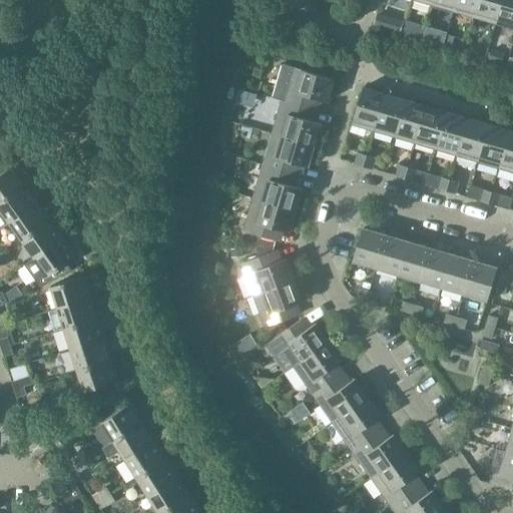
[(435,0),(433,6),(454,12),(457,0),(435,0)]
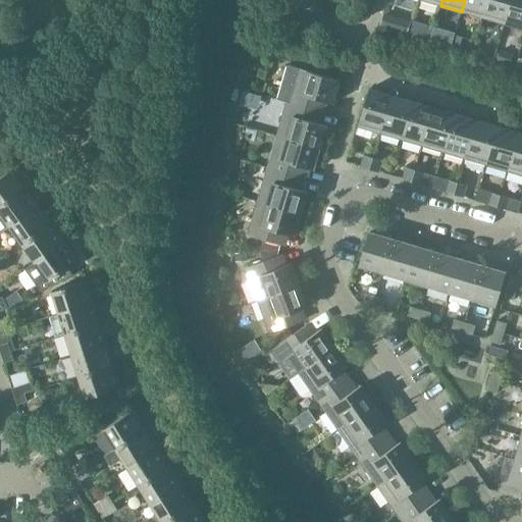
[(465,0),(462,12),(483,18),(488,0),(465,0)]
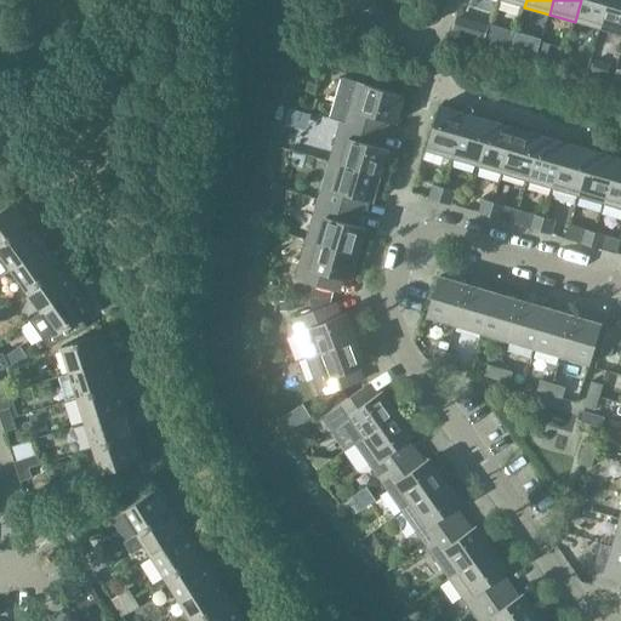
[(581,0),(575,22),(599,29),(608,0),(581,0)]
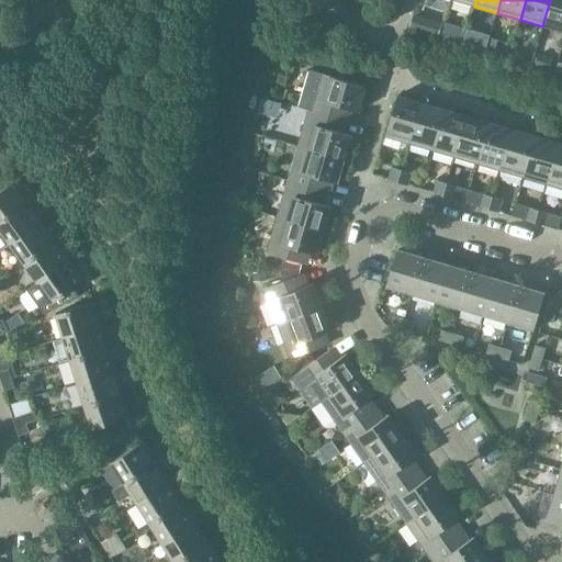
[(561,0),(550,0),(542,26),(561,32),(561,0)]
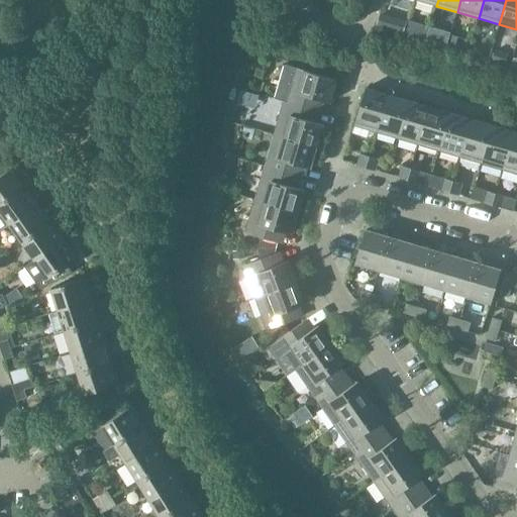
[(380,16),(377,26),(394,31),(397,21),(380,16)]
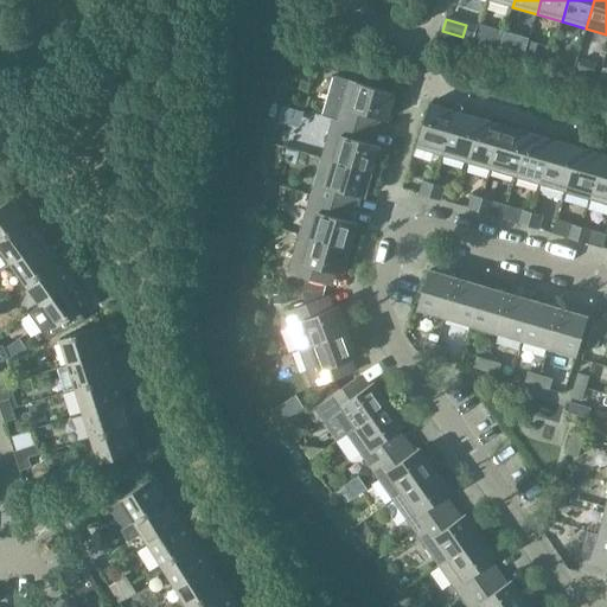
[(479,29),(475,40),(485,43),(489,31),(479,29)]
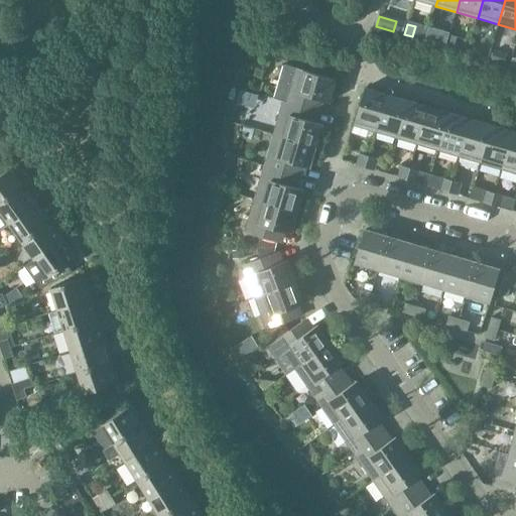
[(293,68),(283,102),(316,111),(319,100),(329,103),(336,80),(293,68)]
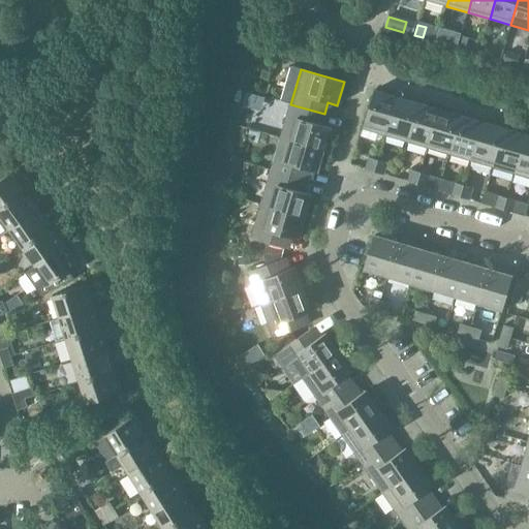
[(363,129),(385,135),(397,97),(374,91),(363,129)]
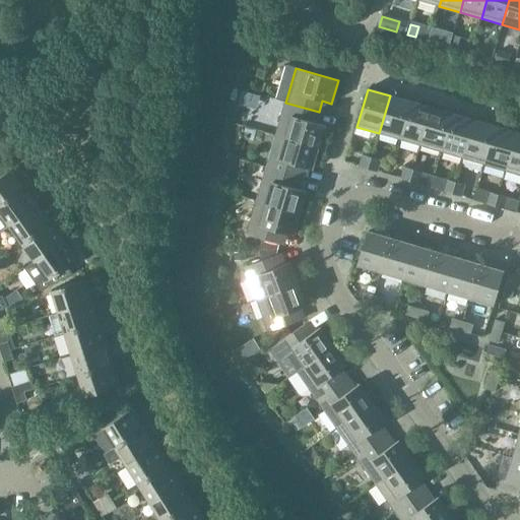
[(379,133),(400,139),(410,102),(390,95),(379,133)]
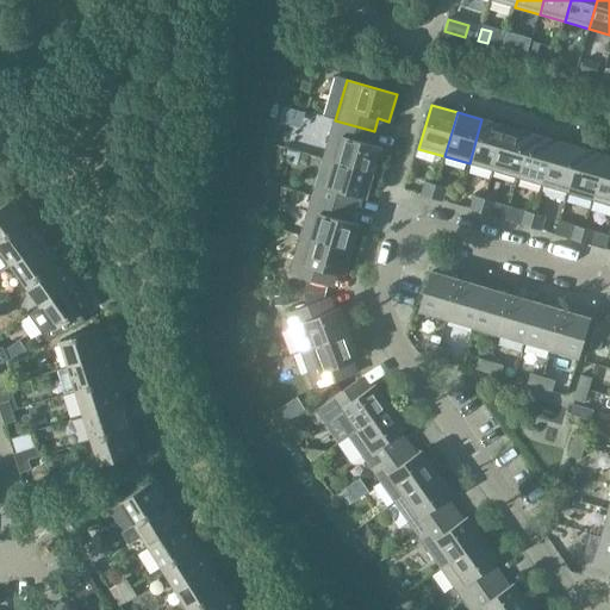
[(470,163),(493,170),(506,128),(481,119),(470,163)]
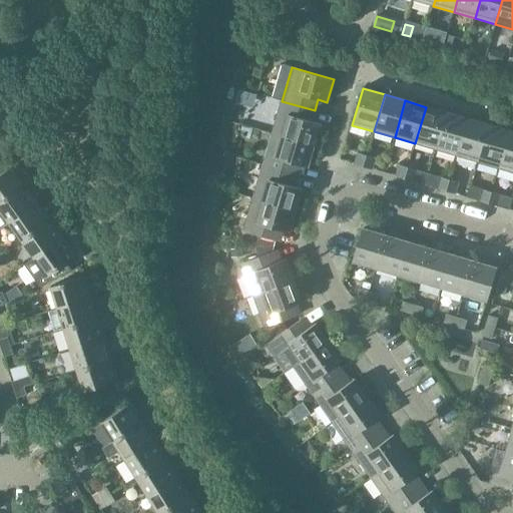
[(282,101),(273,133),(314,145),(321,124),(311,121),(315,110),(282,101)]
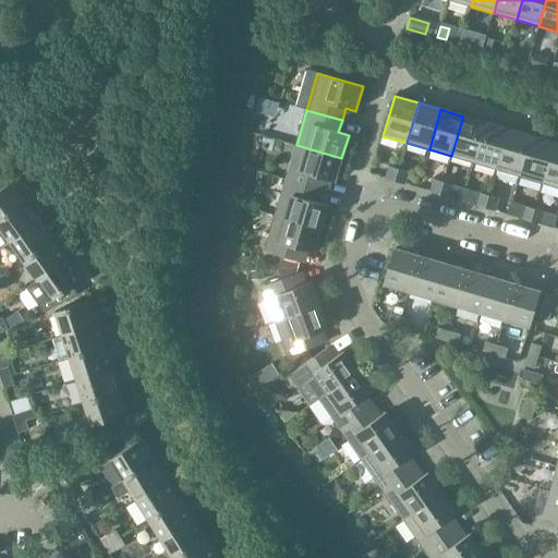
[(451,156),(474,162),(486,123),(463,117),(451,156)]
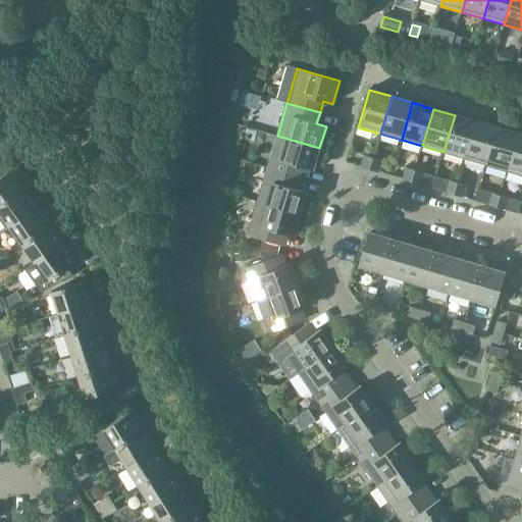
[(444,152),(465,159),(476,121),(455,115),(444,152)]
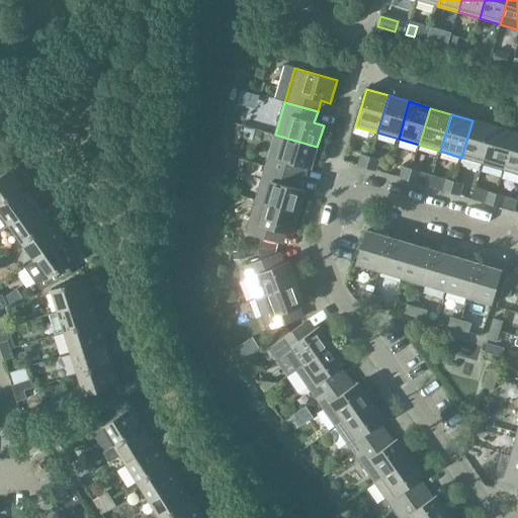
[(461,158),(483,164),(493,126),(472,120),(461,158)]
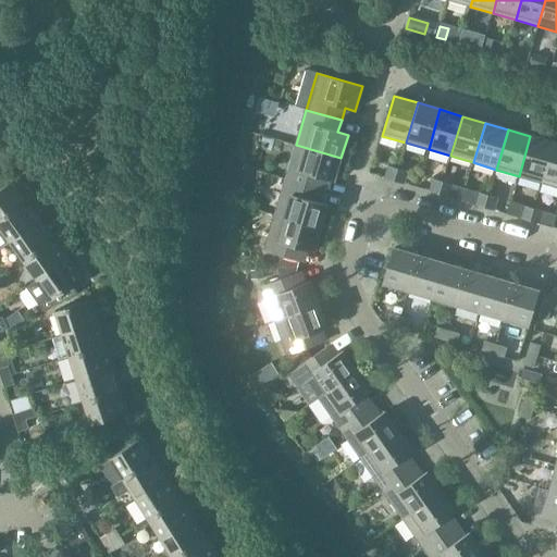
[(530,136),(519,176),(542,183),(554,143),(530,136)]
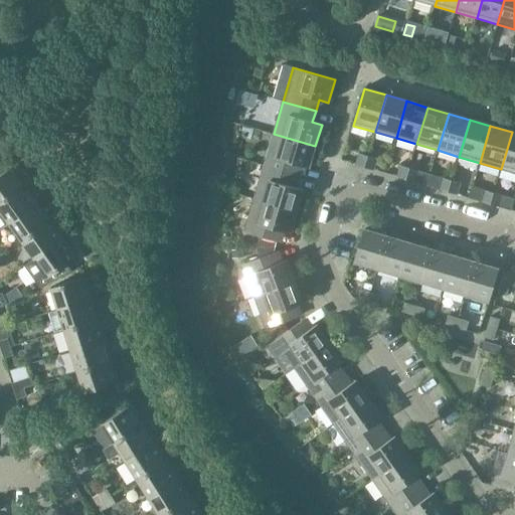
[(501,169),(514,173),(514,133),(512,132),(501,169)]
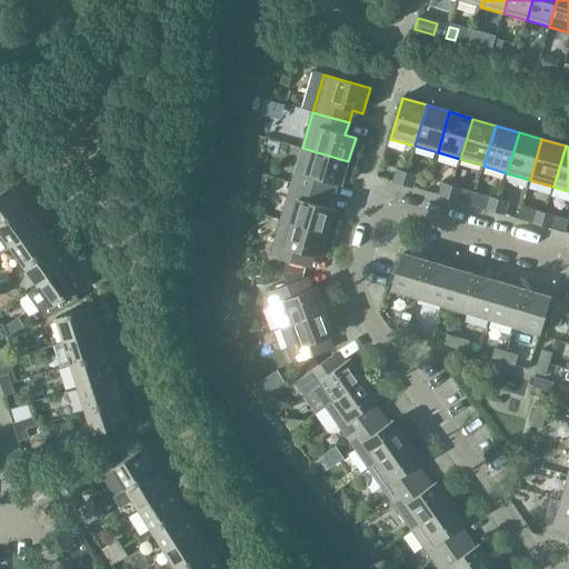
[(302,148),(291,185),(328,195),(331,183),(341,186),(348,161),(302,148)]
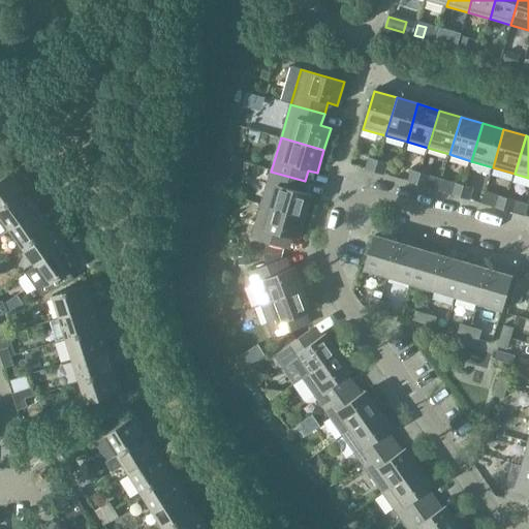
[(366,169),(374,173),(378,160),(369,158),(366,169)]
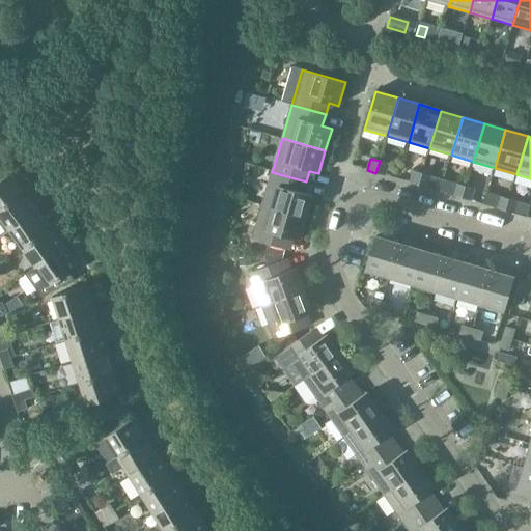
[(380,161),(375,173),(385,175),(388,164),(380,161)]
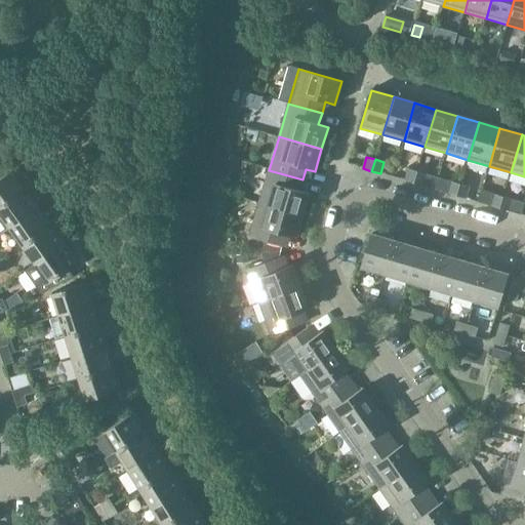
[(405,182),(414,184),(417,172),(409,169),(405,182)]
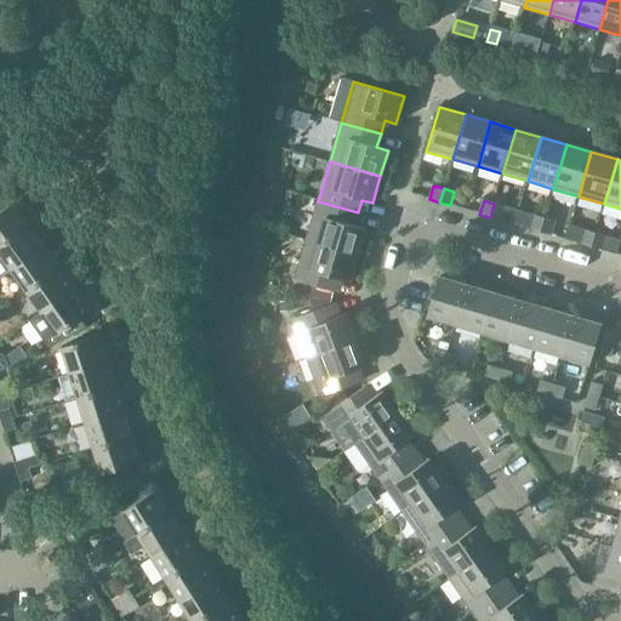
[(0,212),(0,246),(32,224),(38,220),(29,208),(26,208),(22,210),(16,201),(0,212)]
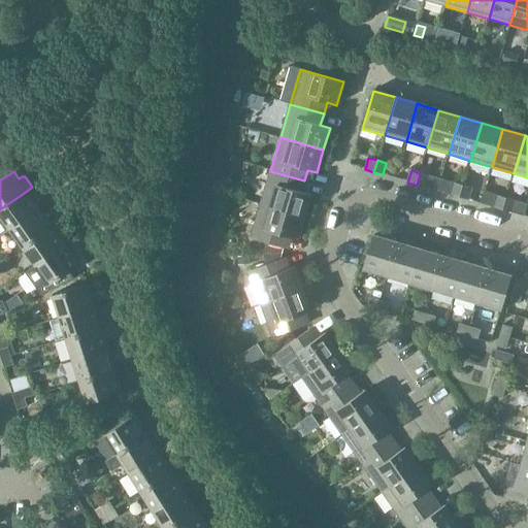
[(270,171),(261,204),(303,217),(310,195),(300,192),(304,180),(270,171)]
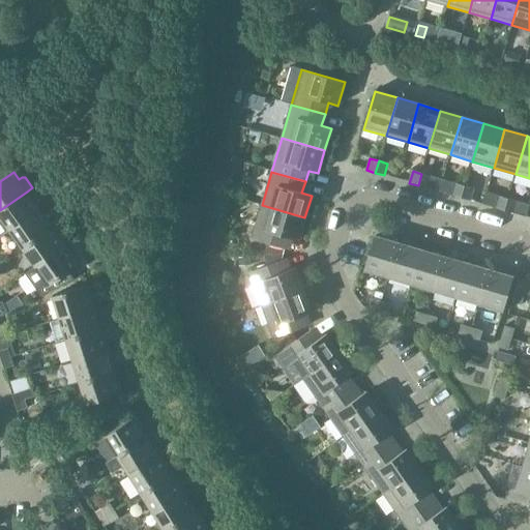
[(421,174),(418,185),(427,188),(431,176),(421,174)]
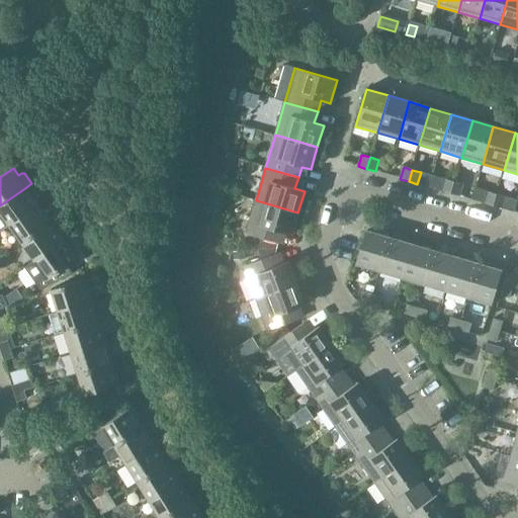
[(442,191),(450,193),(454,182),(445,179),(442,191)]
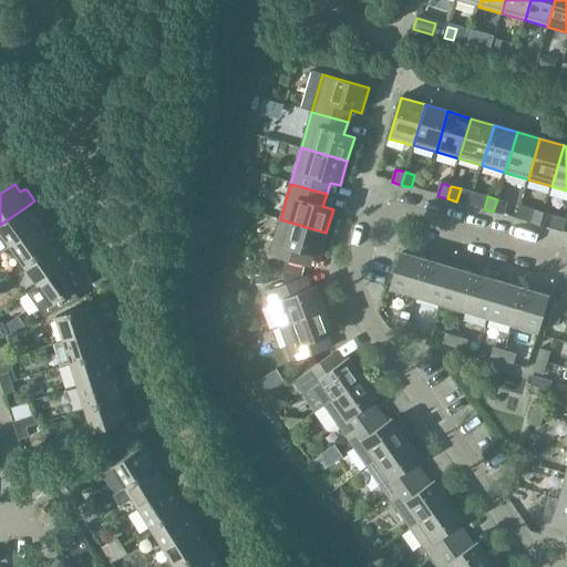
[(497,199),(493,212),(503,215),(506,202),(497,199)]
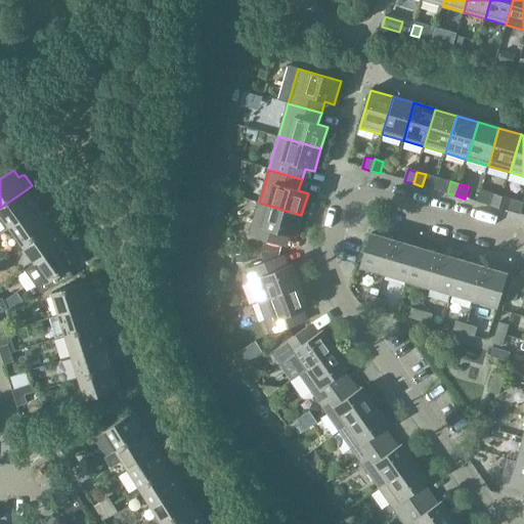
[(0,208),(0,214),(10,228),(40,207),(27,189),(0,208)]
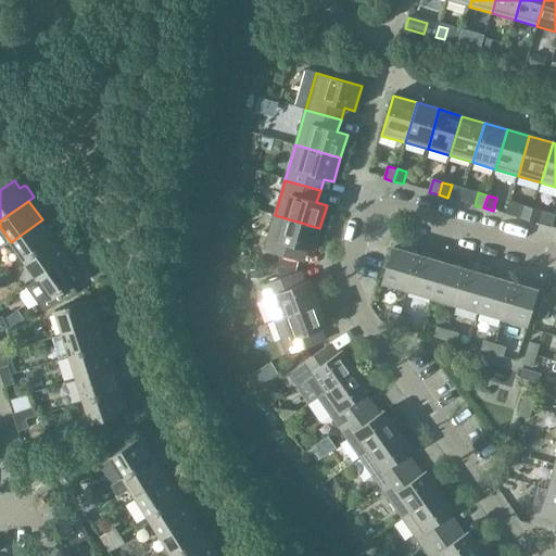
[(520,218),(529,222),(533,209),(523,206),(520,218)]
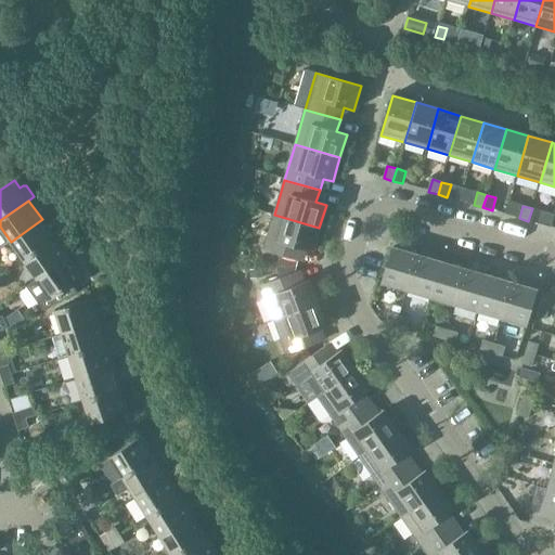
[(532,208),(528,221),(538,223),(541,211),(532,208)]
